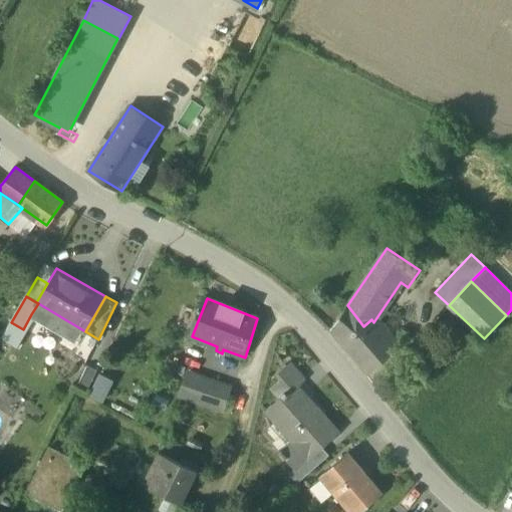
[(77,340),(83,330),(38,303),(31,314),(77,341),(77,340)]
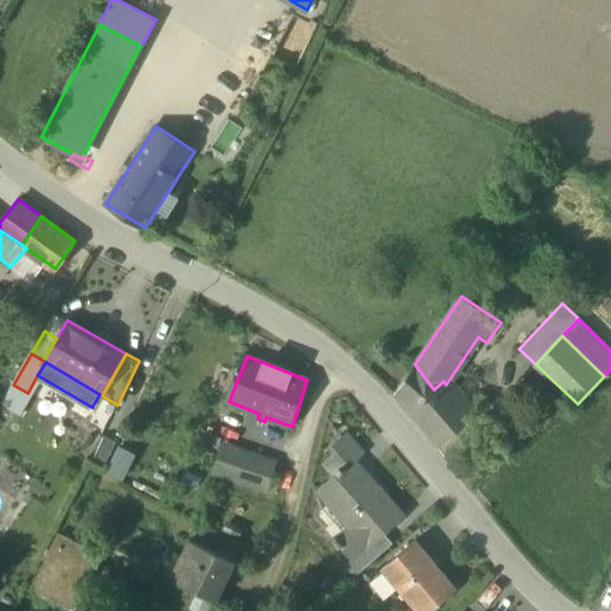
[(395,394),(440,445),(472,416),(446,385),(443,381),(434,389),(415,364),(395,394)]
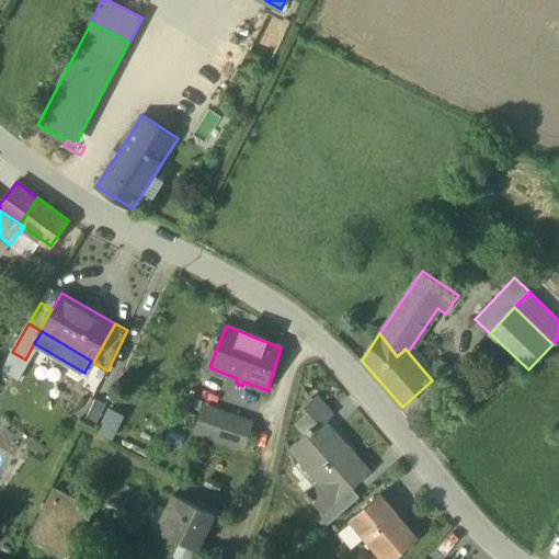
[(84,372),(101,381),(107,371),(93,362),(91,361),(84,372)]
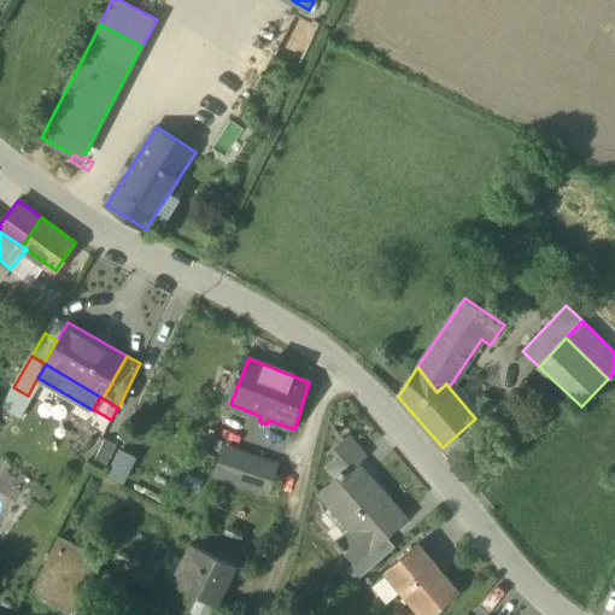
[(353,563),(355,564),(386,537),(381,531),(397,517),(363,480),(368,475),(357,464),(367,456),(349,437),(334,450),(338,455),(327,466),(339,479),(326,491),(337,502),(331,507),(355,532),(341,544),(339,540),(335,543),(353,563)]
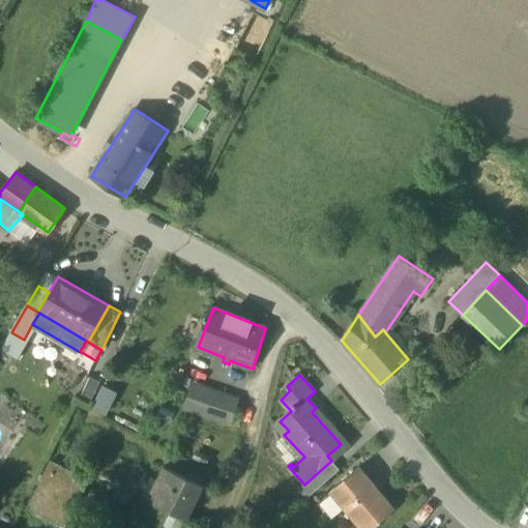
[(82,396),(91,401),(100,381),(91,376),(82,396)]
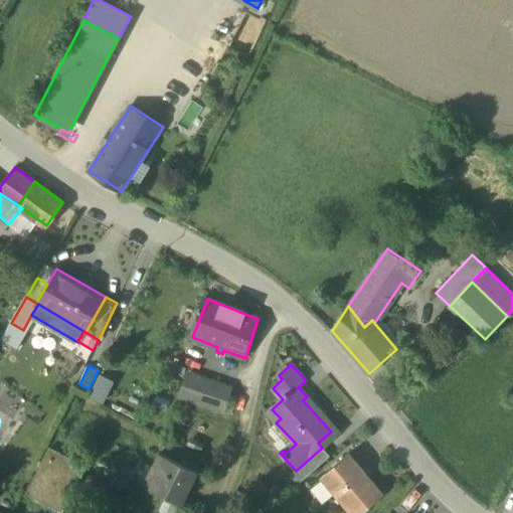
[(91,394),(105,400),(115,378),(101,371),(91,394)]
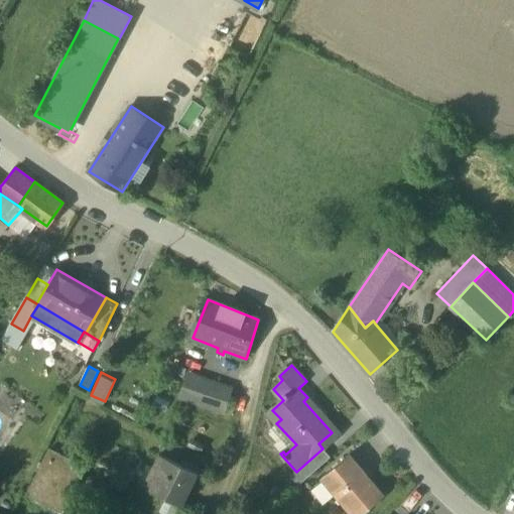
[(211,408),(220,385),(196,376),(186,399),(211,408)]
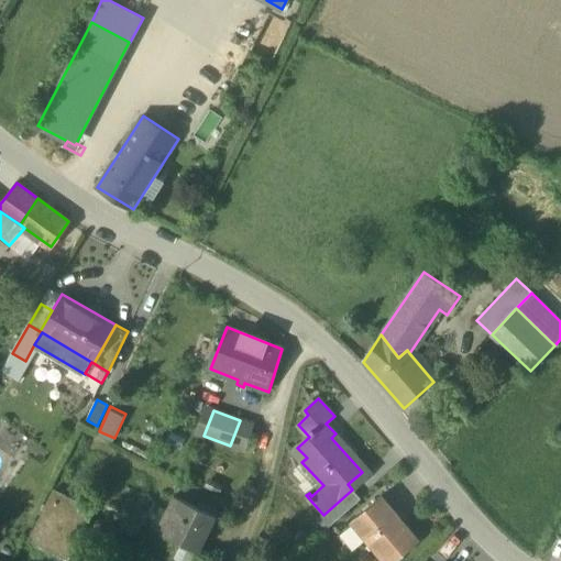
[(230,446),(245,451),(254,426),(240,420),(230,446)]
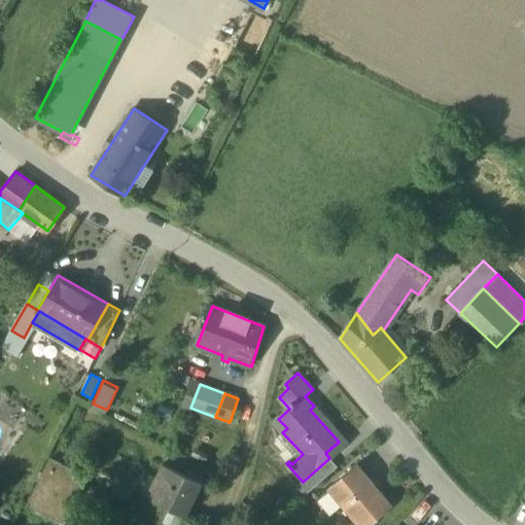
[(325,453),(329,458),(347,442),(314,406),(310,410),(339,442),(325,453)]
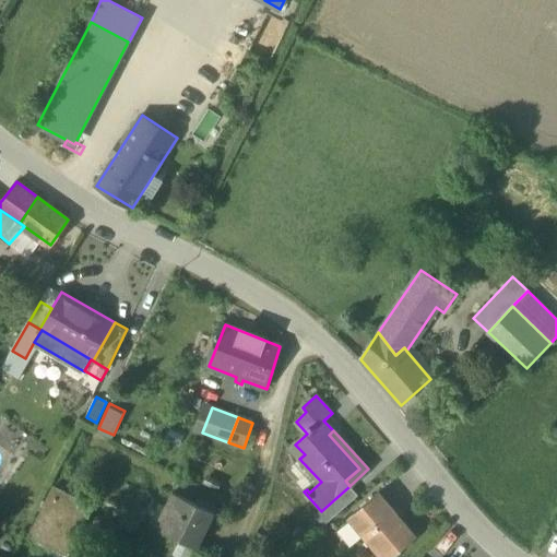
[(291,448),(299,459),(305,454),(295,445),(291,448)]
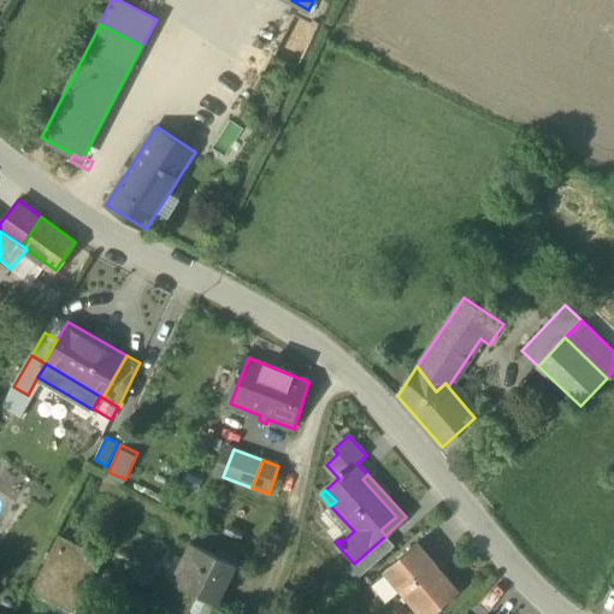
[(27,591),(53,603),(82,544),(57,531),(27,591)]
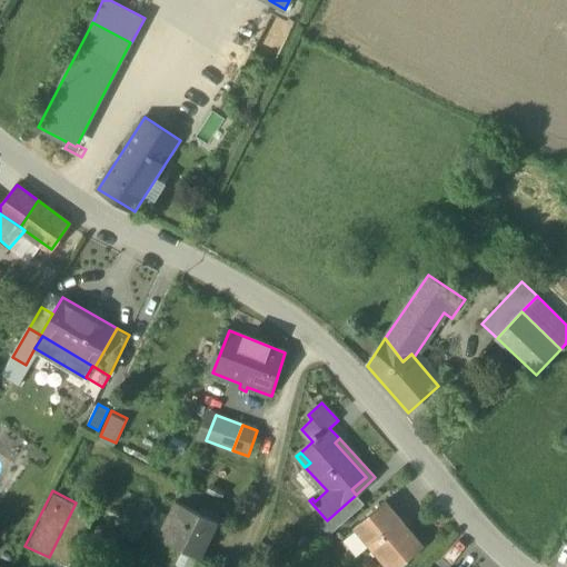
[(320,525),(330,535),(365,504),(356,495),(327,520),(326,519),(320,525)]
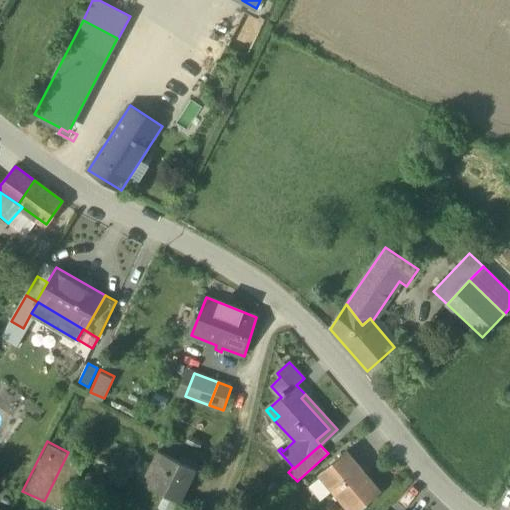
[(148,485),(179,500),(195,468),(159,450),(152,464),(157,467),(148,485)]
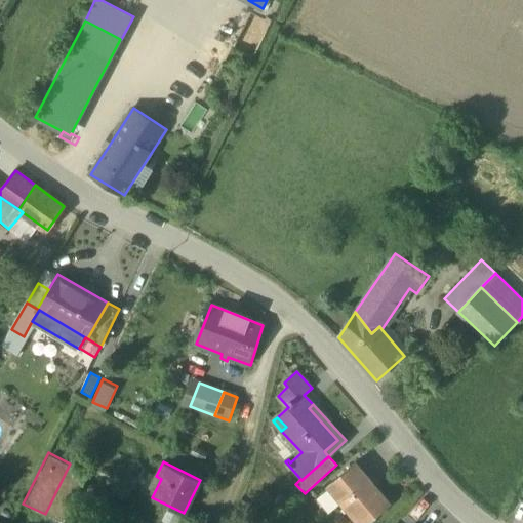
[(366,483),(370,480),(357,464),(353,467),(366,483)]
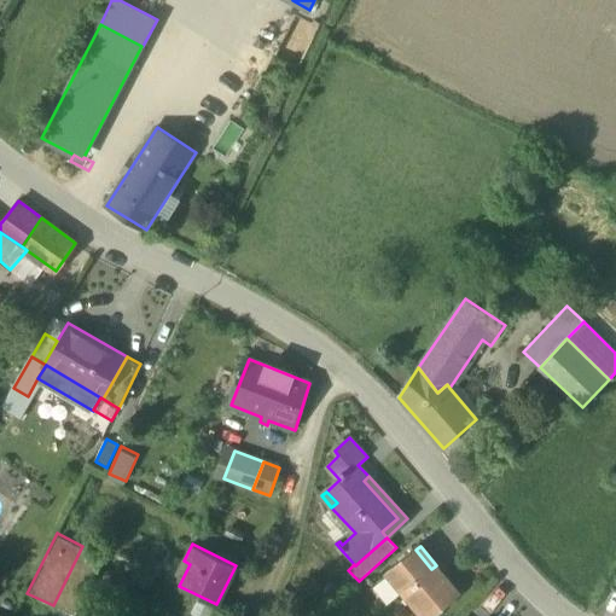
[(388,573),(405,592),(431,569),(416,550),(388,573)]
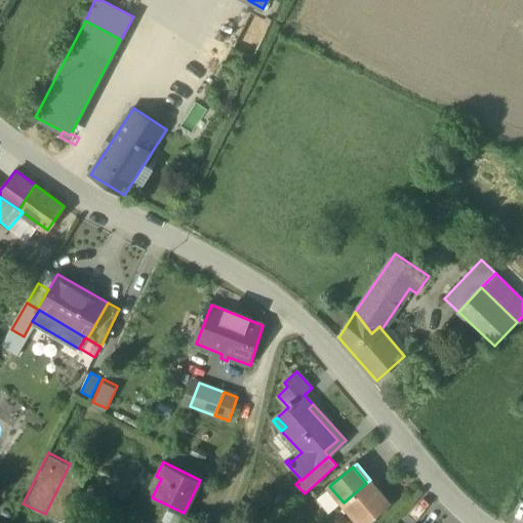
[(343,504),(358,522),(366,522),(391,504),(370,480),(366,483),(344,503),(343,504)]
